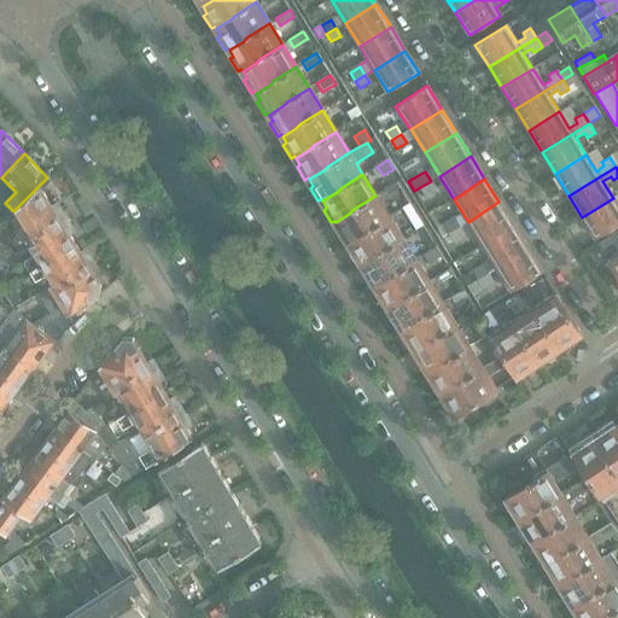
[(431,181),(420,187),(425,194),(436,190),(431,181)]
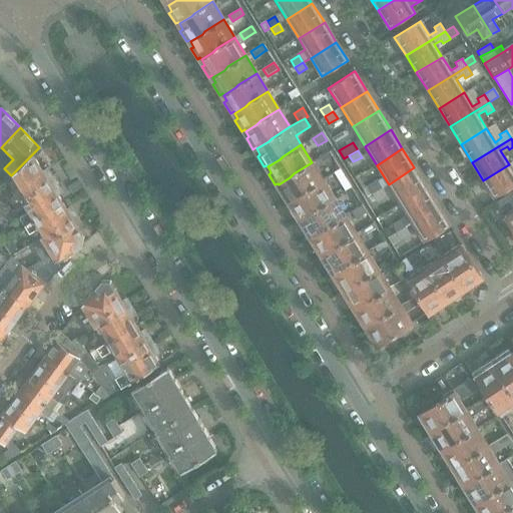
[(324,161),(331,157),(329,152),(321,157),(324,161)]
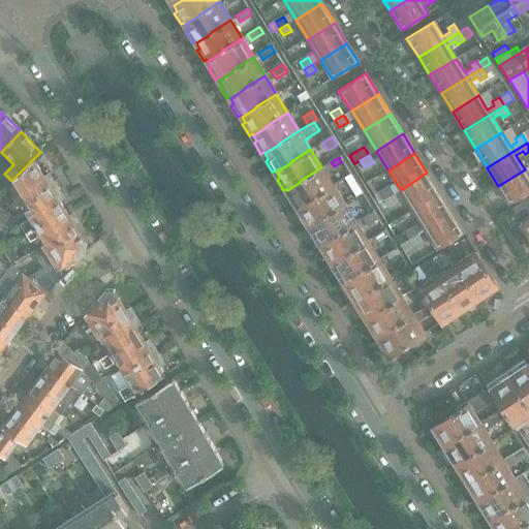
[(11,181),(10,182),(26,206),(56,186),(52,179),(51,178),(47,181),(45,178),(33,159),(11,181)]
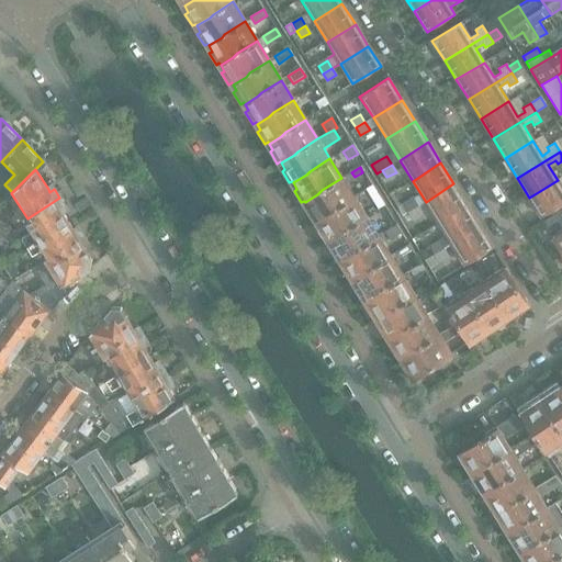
[(317,194),(305,202),(308,209),(306,210),(313,222),(316,220),(317,222),(328,215),(334,210),(353,198),(341,178),(322,190),(317,194)]
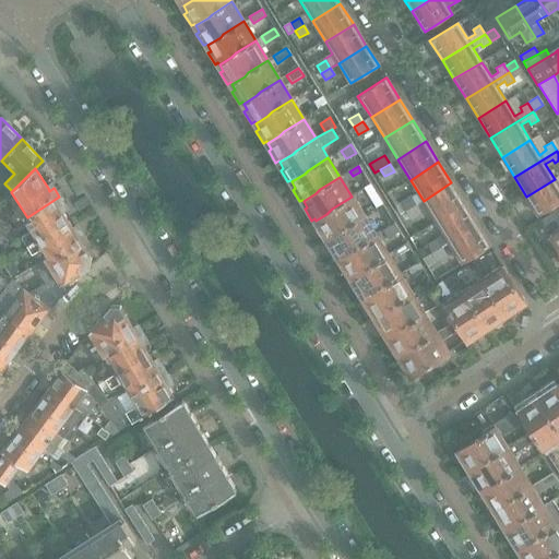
[(558,177),(555,179),(526,197),(538,216),(558,203),(558,187),(558,185),(558,183),(558,177)]
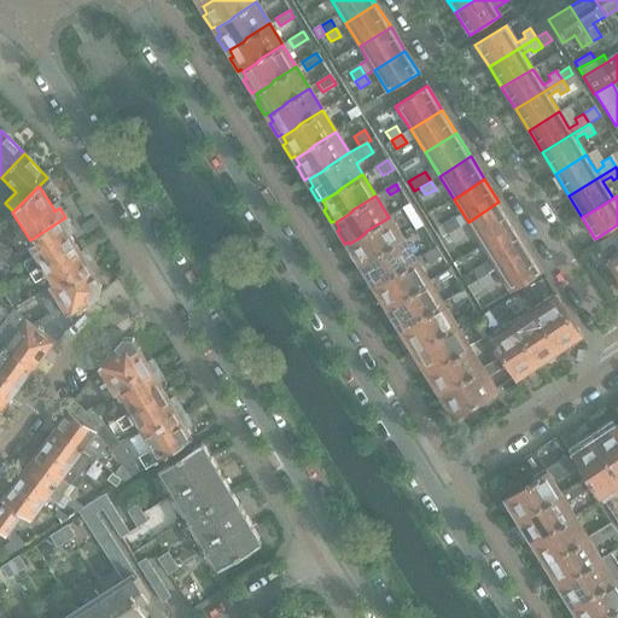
[(499,202),(468,222),(483,245),(514,226),(499,202)]
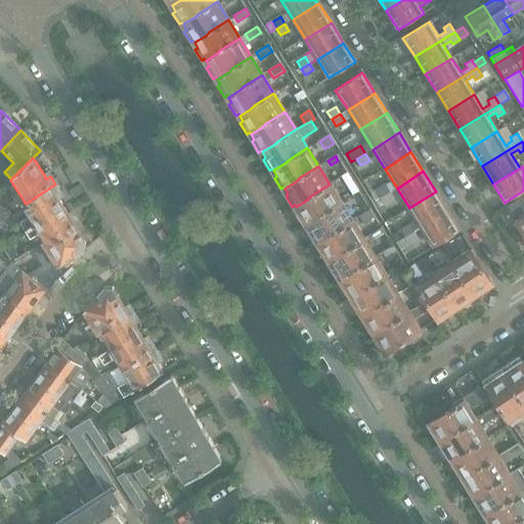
[(347,174),(342,177),(353,195),(355,194),(358,192),(347,174)]
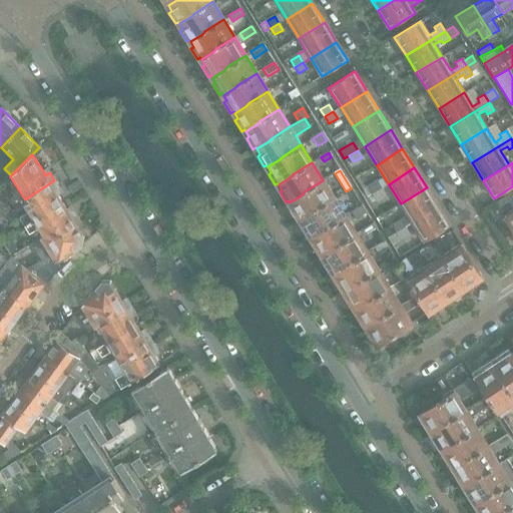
[(30,211),(19,218),(24,226),(62,202),(55,191),(60,188),(59,187),(54,180),(25,199),(27,203),(25,204),(30,211)]
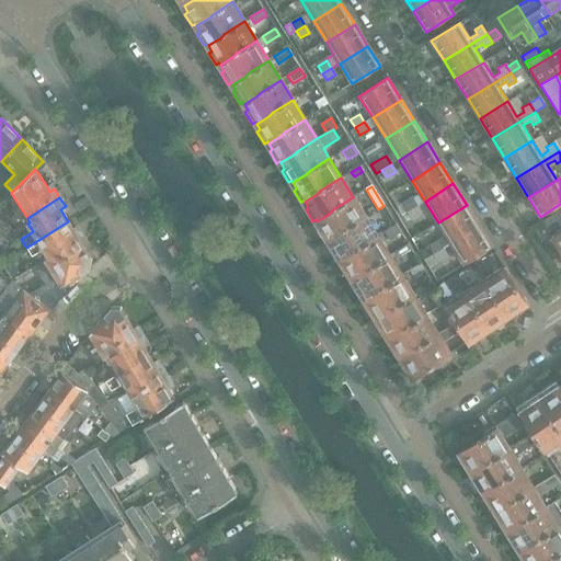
[(328,215),(317,221),(320,228),(318,229),(324,241),(328,239),(329,241),(341,233),(345,229),(365,217),(353,197),(333,209),(328,215)]
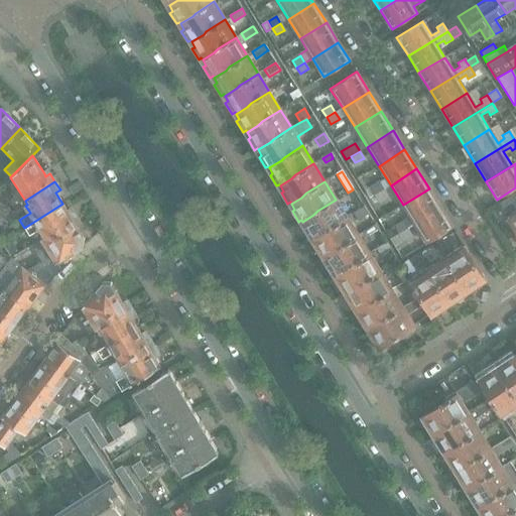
[(379,182),(371,187),(376,196),(384,190),(379,182)]
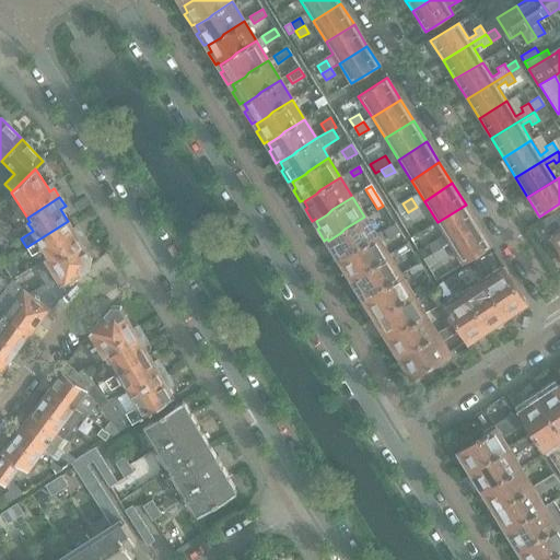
[(401,202),(396,206),(400,214),(406,211),(401,202)]
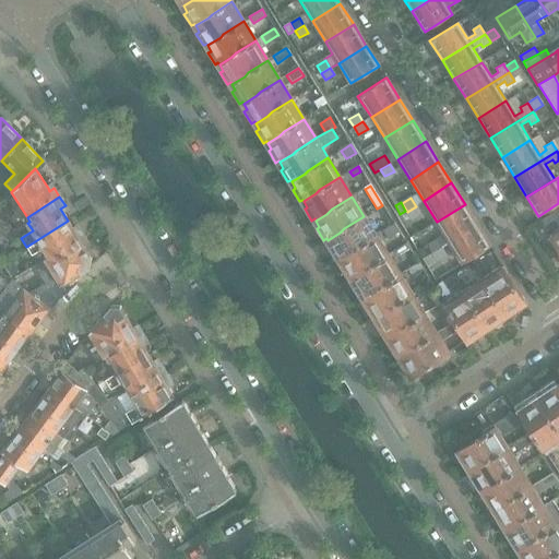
[(465,204),(437,222),(450,244),(478,226),(465,204)]
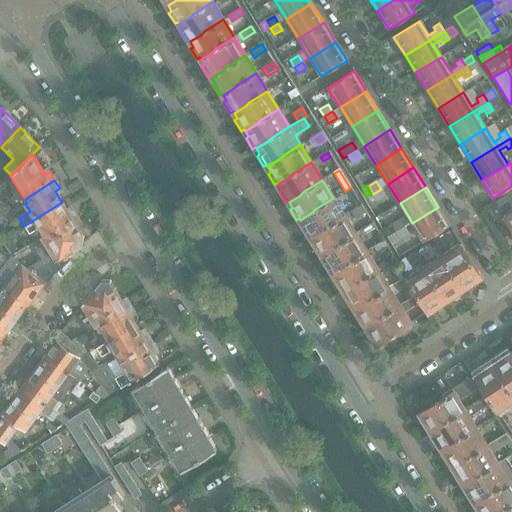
[(350,188),(347,190),(358,208),(361,206),(350,188)]
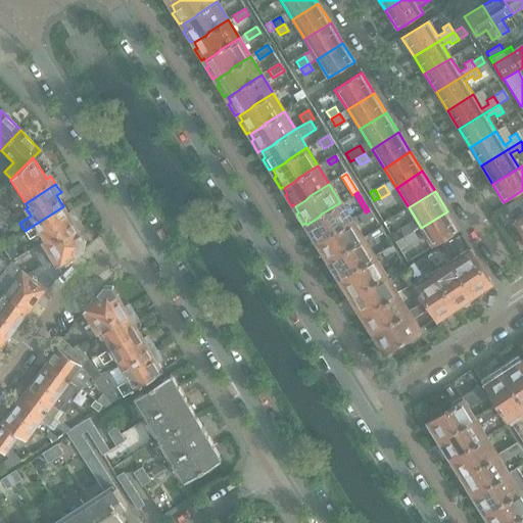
[(389,193),(381,198),(385,204),(393,199),(389,193)]
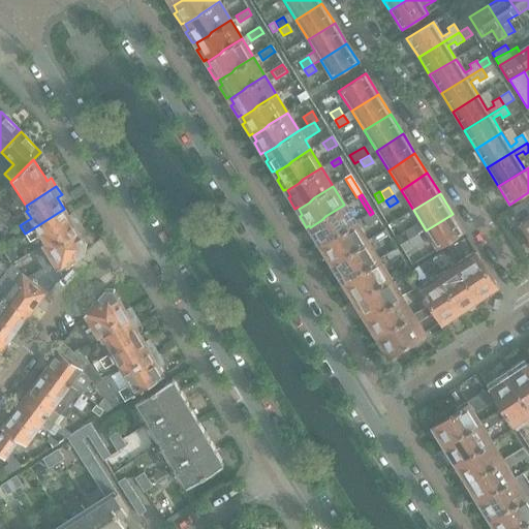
[(528,196),(511,208),(512,209),(516,214),(525,208),(528,215),(520,221),(522,224),(520,225),(526,237),(528,236),(528,196)]
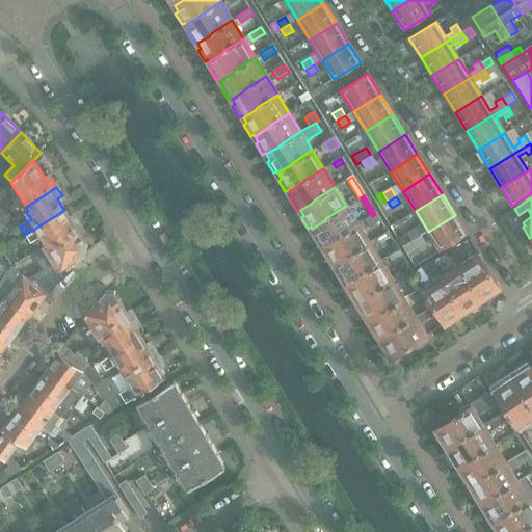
[(386,201),(380,204),(386,211),(391,208),(386,201)]
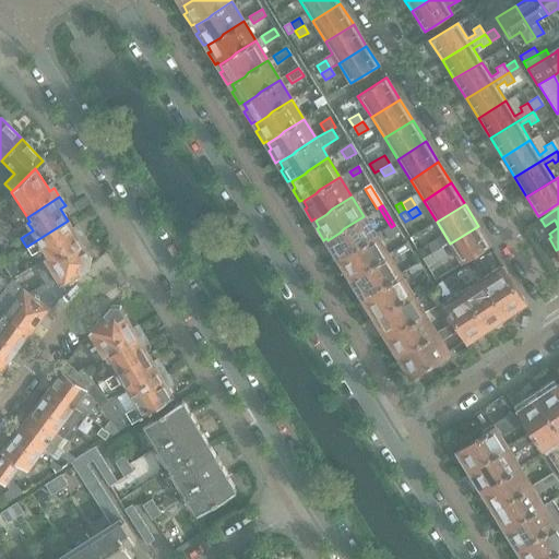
[(340,233),(328,240),(332,246),(329,248),(335,260),(339,258),(340,260),(352,252),(356,248),(376,236),(364,216),(344,228),(340,233)]
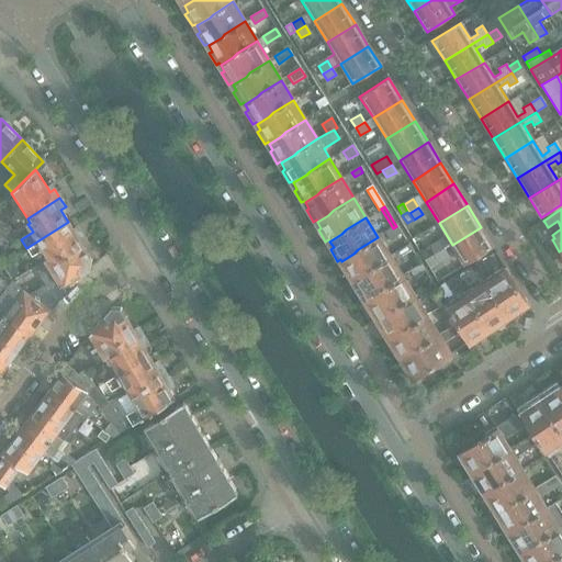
[(68,222),(26,248),(33,258),(44,250),(49,258),(68,246),(72,254),(85,247),(89,244),(81,232),(80,231),(76,233),(75,231),(68,222)]
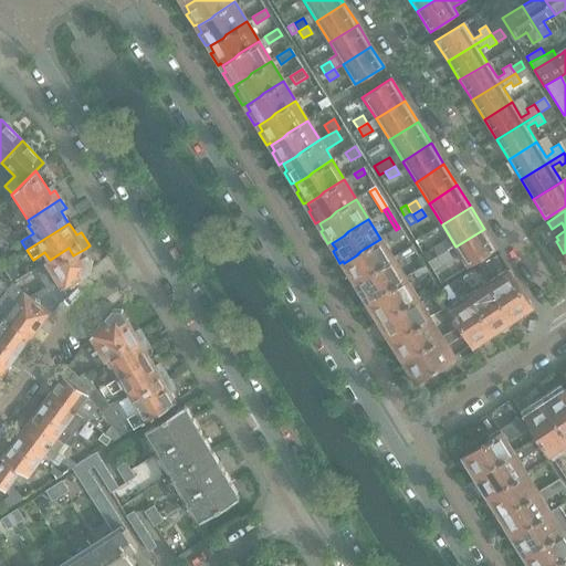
[(396,230),(387,236),(391,243),(404,236),(399,228),(396,230)]
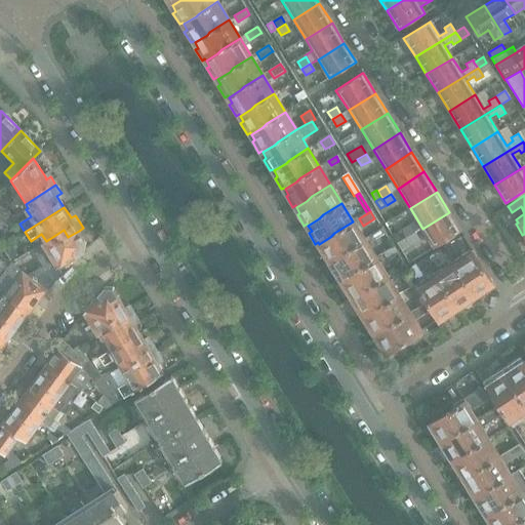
[(449,212),(422,229),(435,247),(460,232),(449,212)]
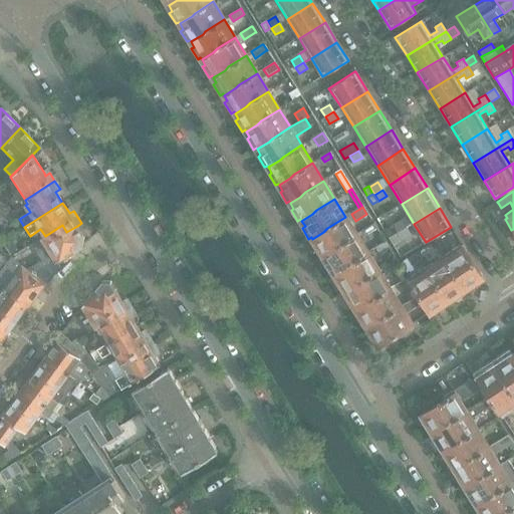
[(323,232),(312,239),(316,244),(313,246),(319,257),(322,255),(323,256),(335,249),(338,246),(356,235),(345,217),(327,228),(323,232)]
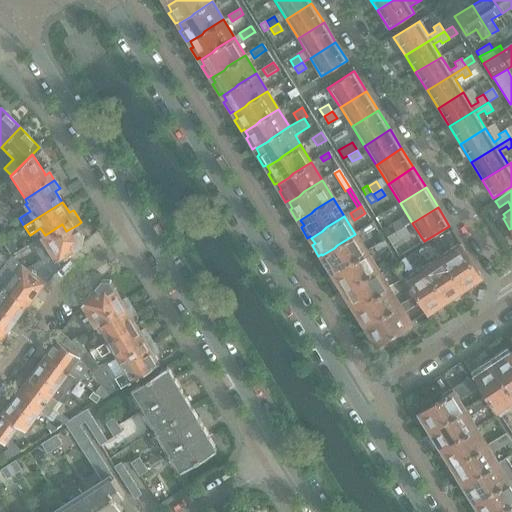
[(400,220),(393,225),(397,232),(405,227),(400,220)]
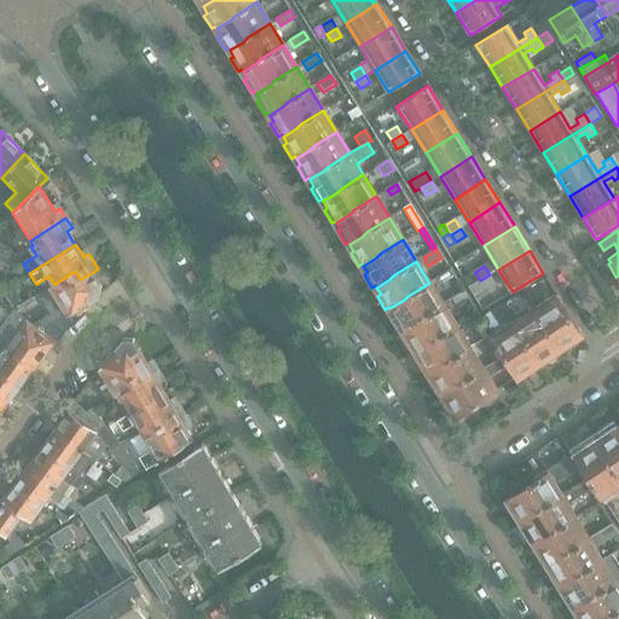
[(50,287),(44,290),(50,300),(45,302),(58,323),(65,330),(73,322),(68,316),(99,295),(102,285),(93,272),(80,279),(75,271),(55,284),(50,287)]
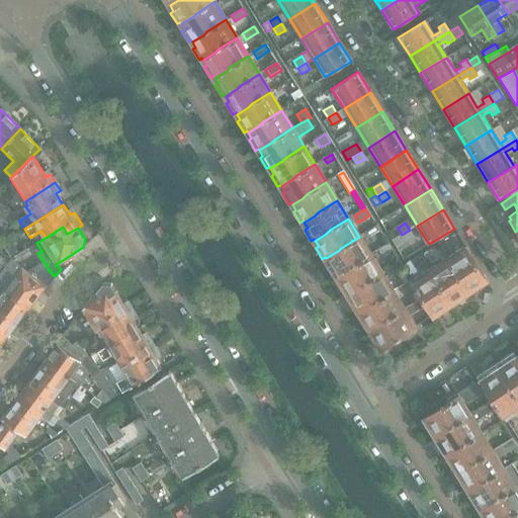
[(376,227),(365,234),(368,240),(379,233),(376,227)]
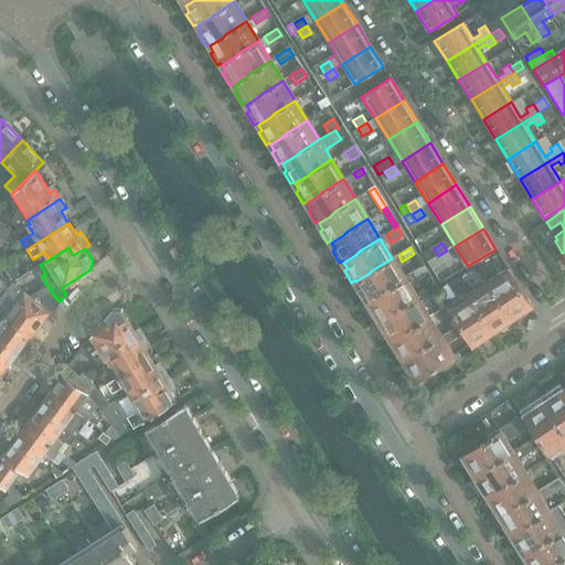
[(434,248),(433,248),(422,255),(427,263),(438,256),(434,248)]
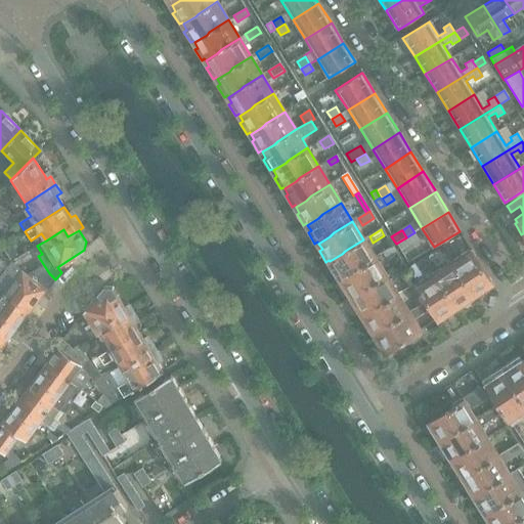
[(415,232),(406,237),(410,245),(420,239),(415,232)]
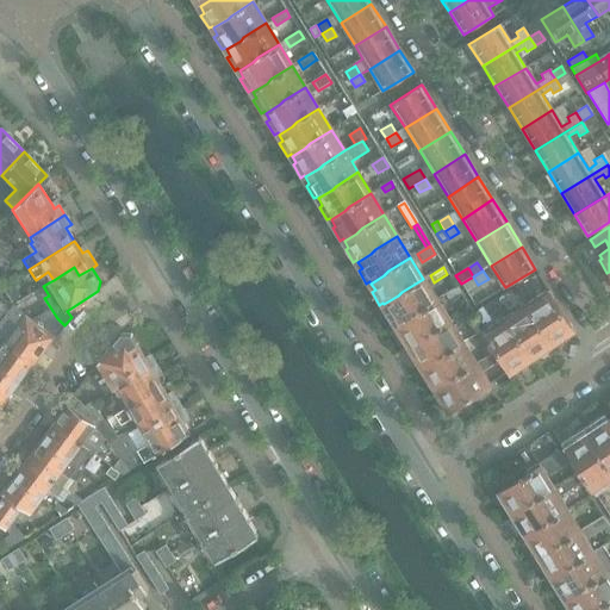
[(398,296),(384,304),(388,311),(385,313),(393,327),(396,324),(397,325),(411,318),(415,313),(436,300),(423,279),(402,292),(398,296)]
